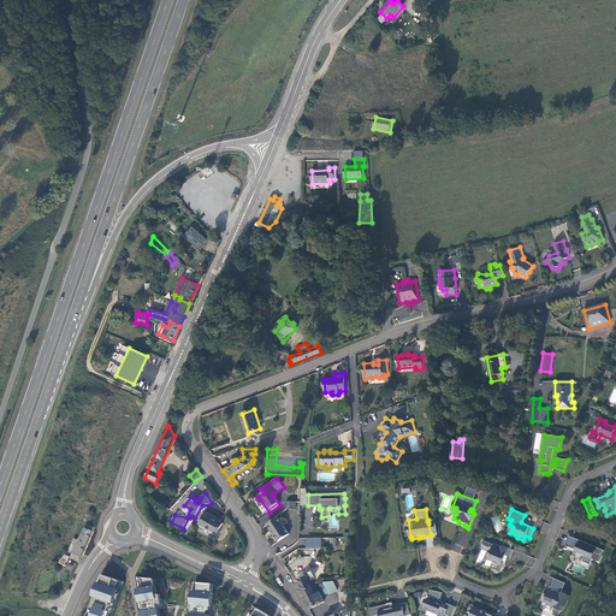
[(223,523),(215,519),(212,517),(213,515),(206,511),(199,525),(200,525),(205,527),(205,529),(209,532),(211,532),(217,535),(217,534),(219,533),(220,532),(220,529),(223,523)]
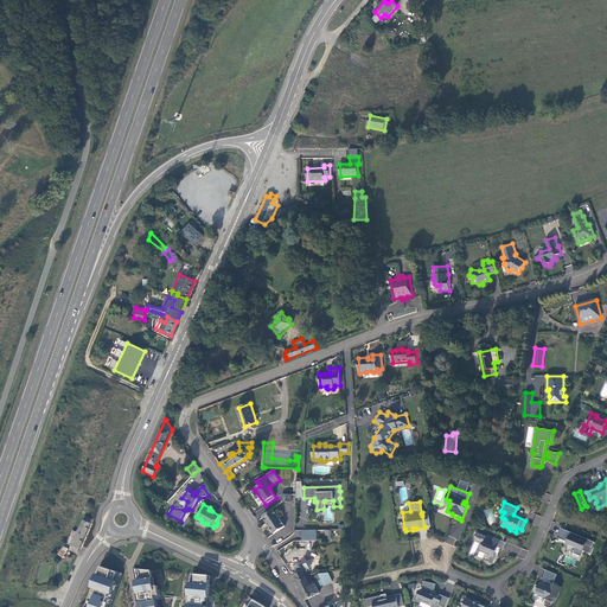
[(285,526),(274,510),(274,509),(263,516),(263,517),(274,534),(285,526)]
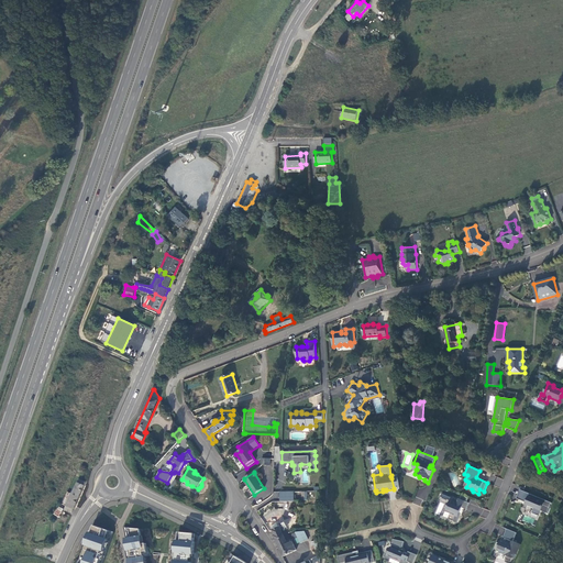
[(74,509),(86,482),(79,479),(73,493),(72,493),(72,494),(66,506),(65,510),(68,511),(69,508),(74,509)]
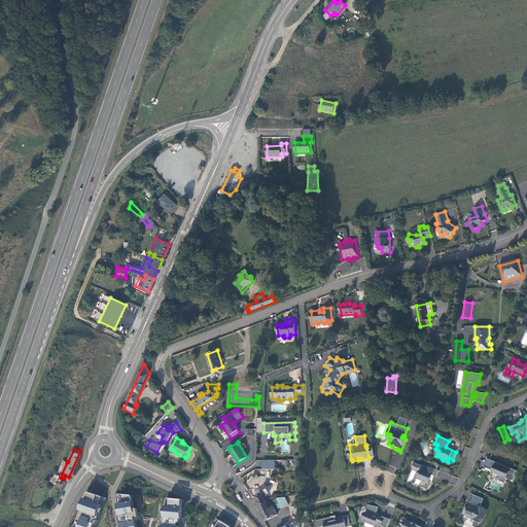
[(165,460),(170,452),(164,449),(160,457),(165,460)]
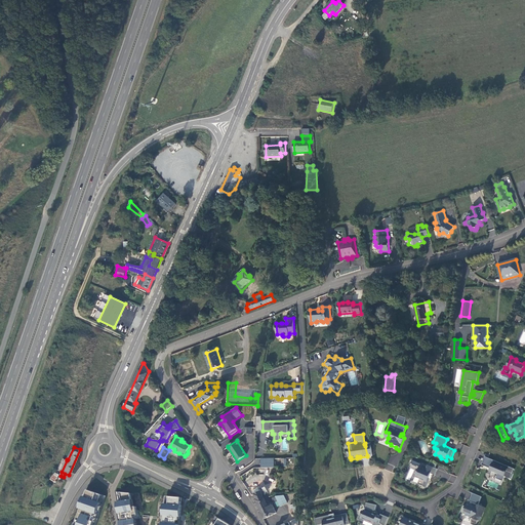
[(514,469),(485,456),(482,465),(490,469),(489,470),(497,474),(503,476),(510,479),(514,469)]
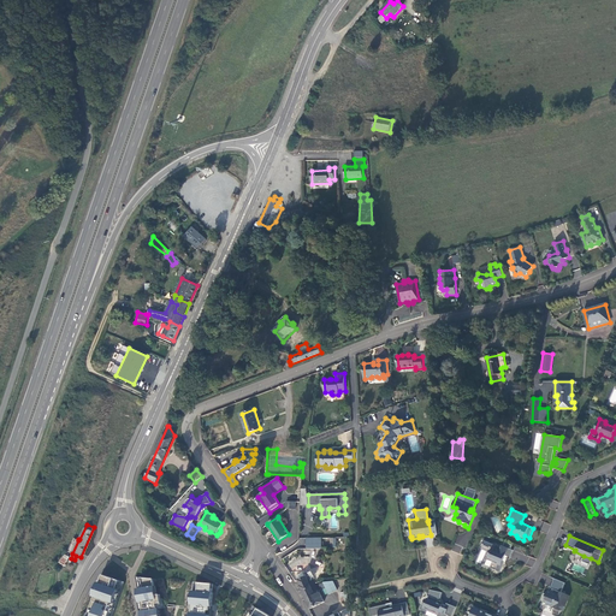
[(323,549),(321,538),(307,539),(307,549),(323,549)]
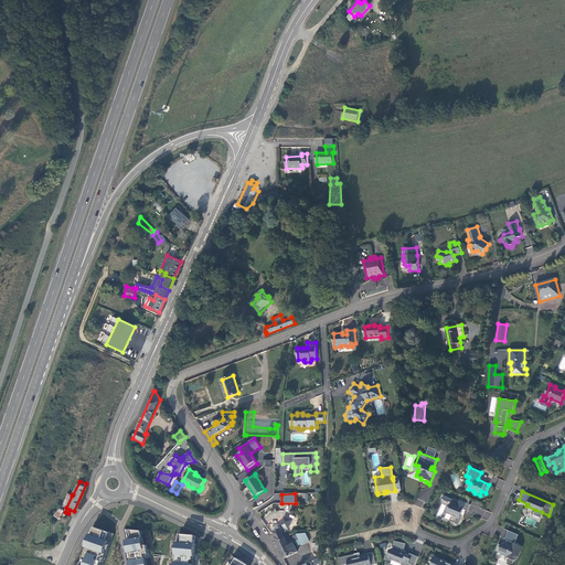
[(459,524),(462,515),(461,514),(464,510),(466,510),(468,511),(471,504),(469,503),(462,501),(461,501),(460,502),(459,505),(454,503),(451,502),(447,513),(452,515),(450,521),(459,524)]
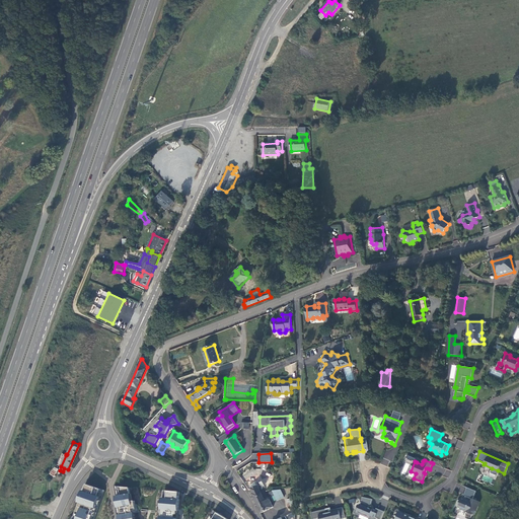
[(52,466),(50,474),(55,476),(58,468),(52,466)]
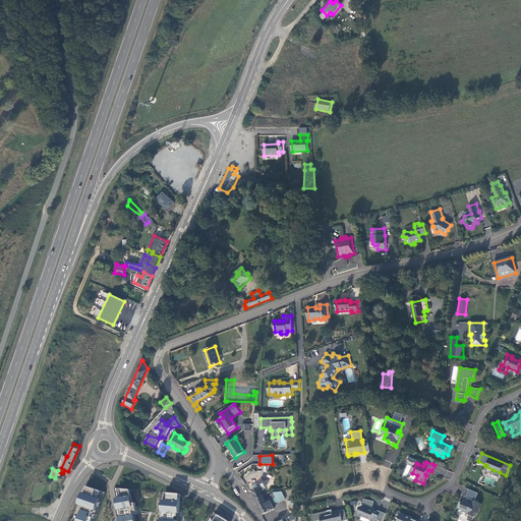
[(270,500),(267,494),(266,490),(264,491),(264,490),(265,487),(266,488),(269,479),(263,477),(262,479),(261,482),(261,485),(261,486),(261,487),(259,488),(259,487),(252,490),(254,496),(258,507),(259,507),(266,503),(266,501),(270,500)]
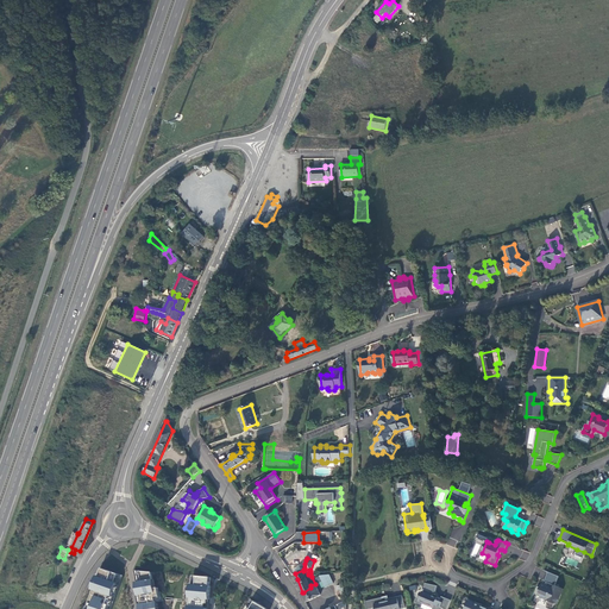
[(110,608),(123,576),(100,567),(86,608),(110,608)]
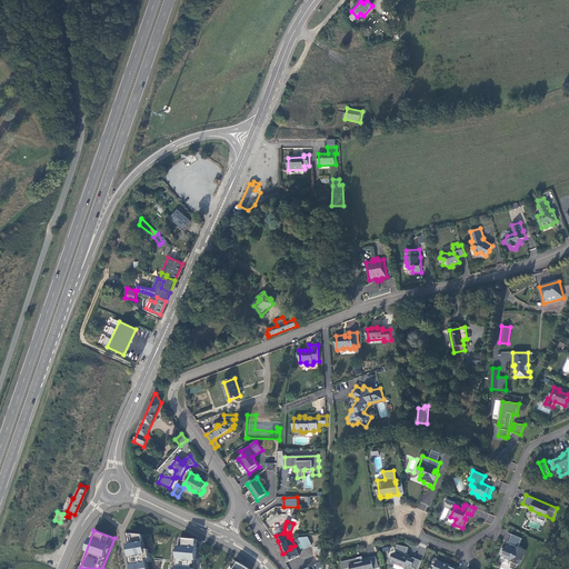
[(141,535),(132,533),(133,542),(128,543),(131,568),(148,568),(147,561),(150,561),(148,549),(145,549),(143,541),(142,541),(141,535)]
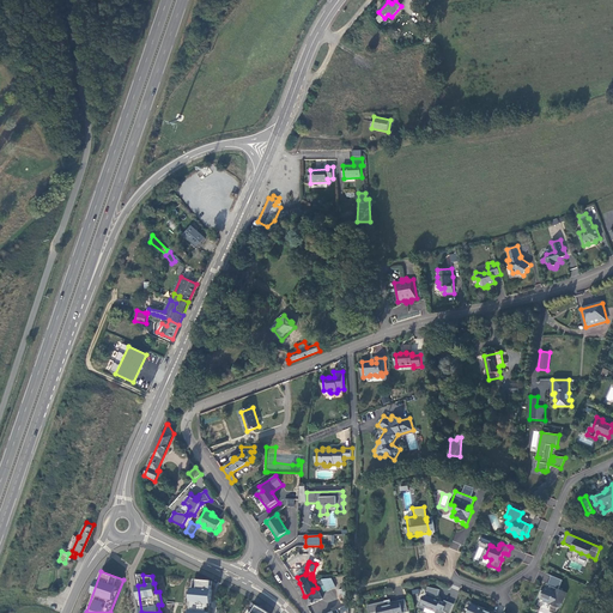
[(563,604),(568,593),(559,589),(563,581),(552,576),(548,586),(550,586),(551,587),(550,590),(548,589),(546,588),(544,592),(541,590),(538,598),(544,600),(542,601),(552,605),(550,608),(557,611),(560,602),(563,604)]
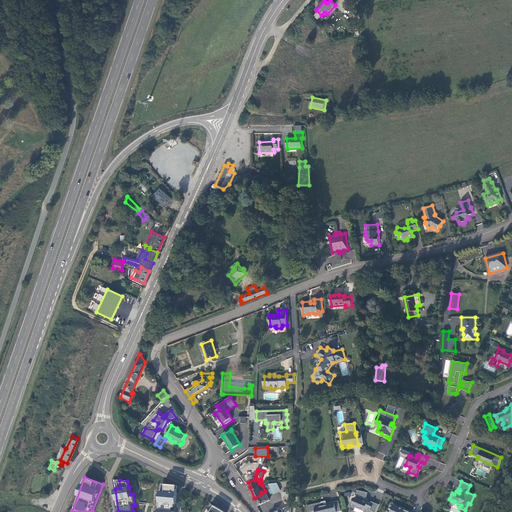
[(281,491),(277,483),(269,484),(271,489),(274,494),(281,491)]
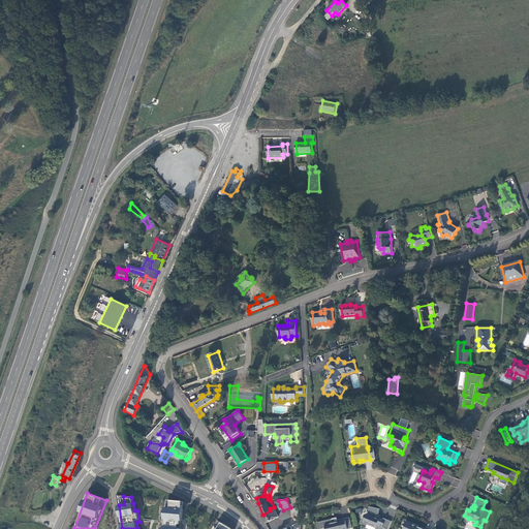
[(183,508),(184,501),(166,500),(163,528),(181,528),(182,521),(183,521),(184,509),(183,508)]
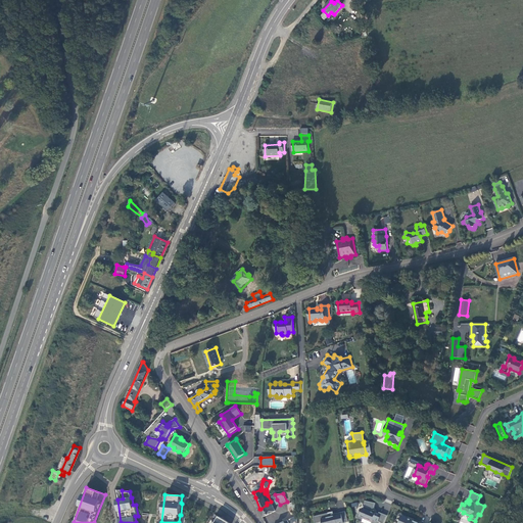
[(275,511),(271,501),(271,502),(267,503),(267,505),(260,509),(259,509),(264,517),(272,513),(275,511)]
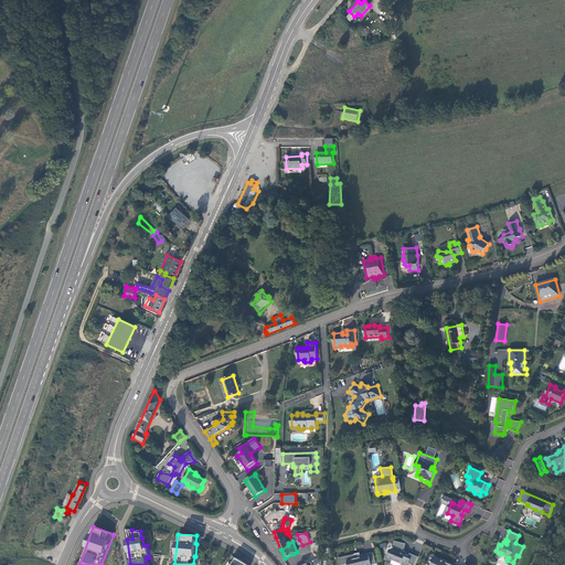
[(405,556),(406,555),(402,553),(402,552),(403,550),(404,550),(405,543),(395,541),(394,547),(393,550),(392,548),(390,555),(387,554),(385,558),(392,562),(393,561),(393,560),(402,563),(402,564),(401,564),(409,564),(411,564),(412,564),(414,564),(418,557),(409,553),(409,555),(408,557),(405,556)]
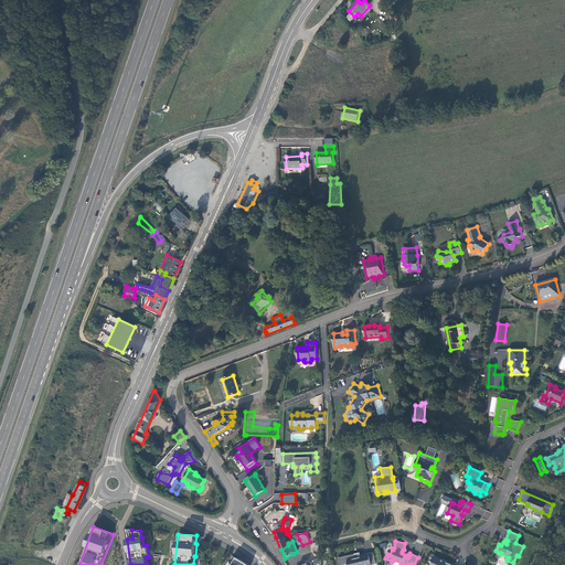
[(371,564),(376,564),(375,561),(371,562),(369,553),(361,555),(360,555),(361,557),(359,557),(358,555),(354,556),(354,554),(339,558),(340,564),(342,564),(349,564),(371,564)]
